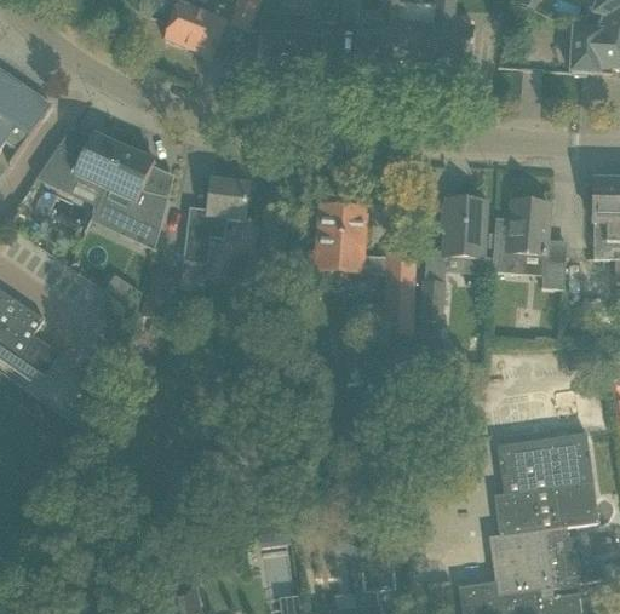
[(93,0),(98,4),(101,1),(119,17),(133,0),(93,0)]
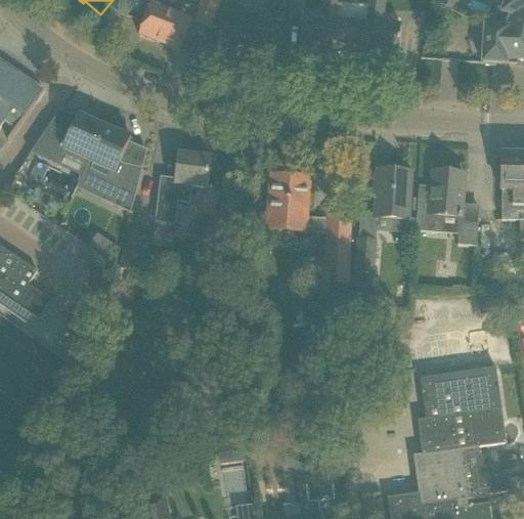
[(150,1),(138,32),(178,47),(189,17),(209,25),(218,0),(201,0),(200,5),(186,0),(183,0),(178,11),(150,1)]
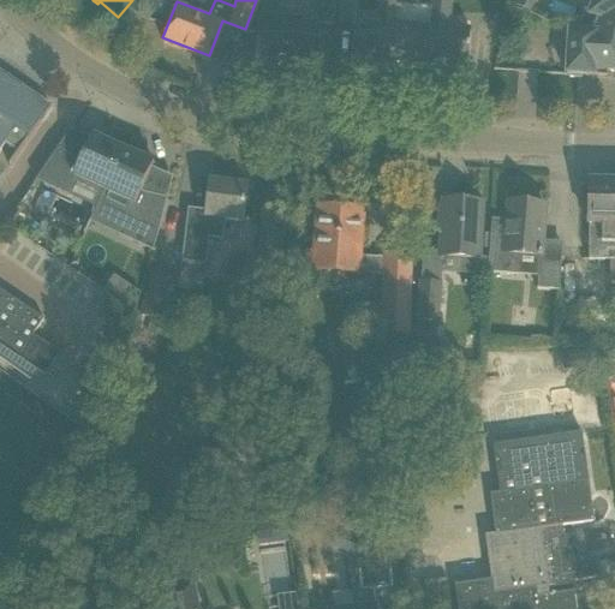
[(312,0),(312,12),(318,13),(318,23),(333,24),(334,0),(312,0)]
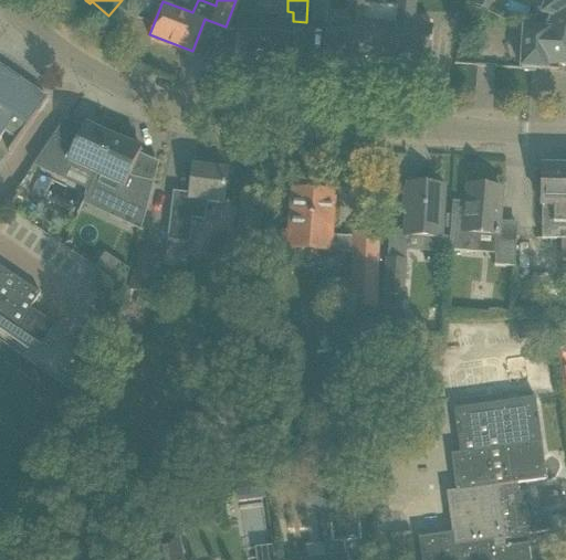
[(547,28),(565,32),(565,0),(544,0),(543,6),(538,4),(532,27),(547,28)]
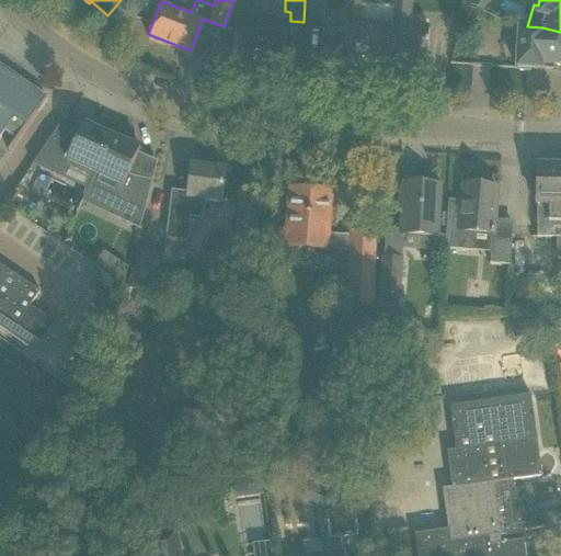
[(322,29),(321,50),(426,57),(427,35),(428,23),(424,23),(424,15),(391,13),(392,3),(363,2),(362,11),(343,10),(324,9),(322,29)]
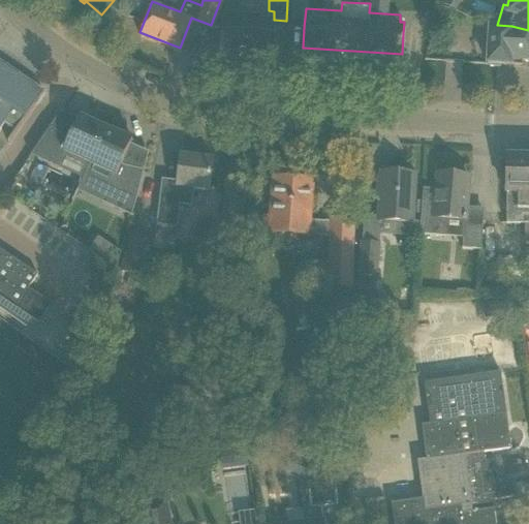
[(443,3),(440,10),(449,13),(453,7),(443,3)]
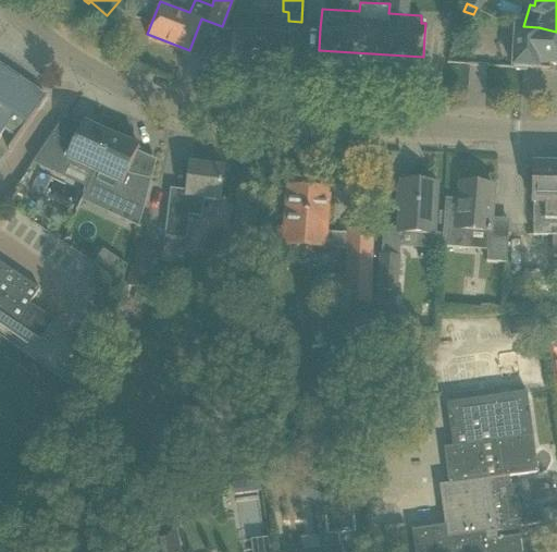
[(238,9),(236,48),(286,51),(288,21),(288,12),(283,11),(238,9)]
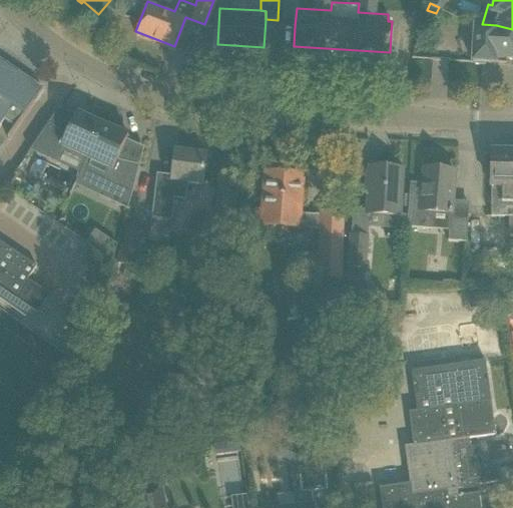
[(474,60),(481,61),(485,61),(485,59),(495,60),(495,55),(512,55),(512,29),(496,25),(482,24),(474,23),(472,58),(474,58),(474,60)]
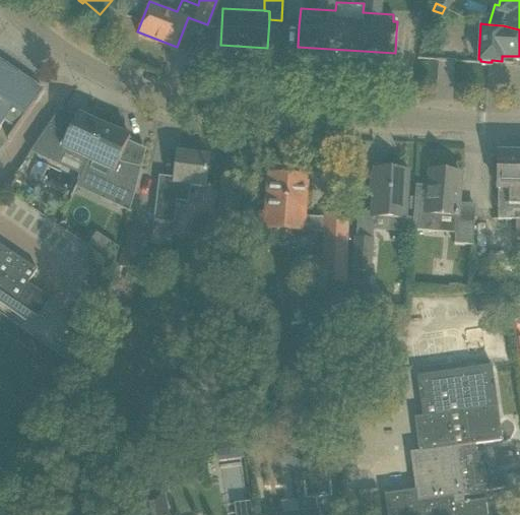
[(15,126),(43,86),(0,57),(0,124),(4,119),(15,126)]
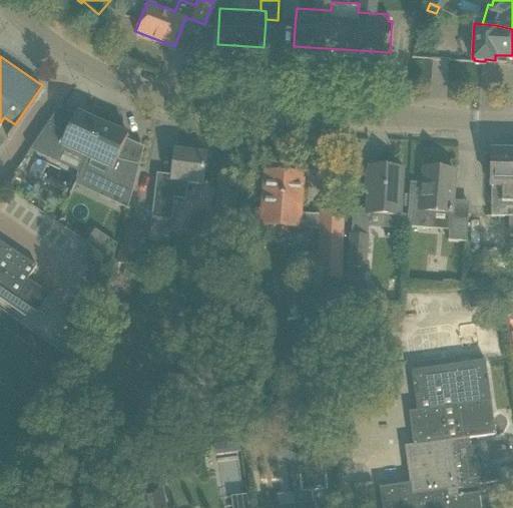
[(48,119),(29,147),(55,159),(62,144),(86,155),(102,121),(77,109),(75,112),(66,132),(61,130),(61,129),(50,121),(48,119)]
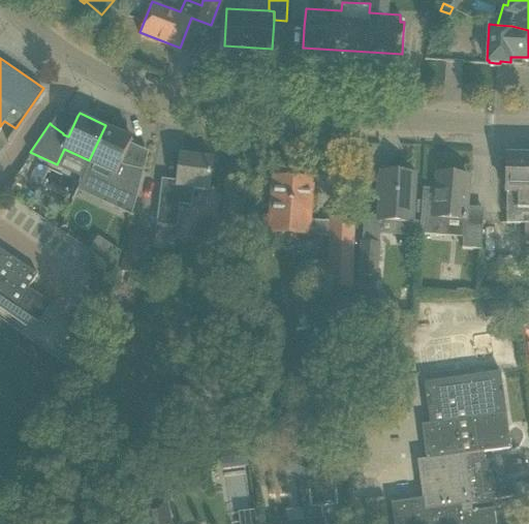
[(105,125),(89,160),(113,172),(101,196),(100,198),(131,212),(144,166),(127,163),(126,163),(122,161),(121,160),(130,141),(131,136),(105,125)]
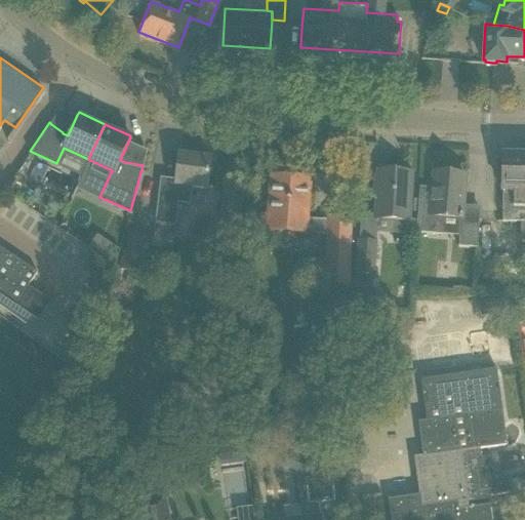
[(524,152),(505,152),(505,151),(502,151),(502,171),(501,220),(521,220),(520,238),(524,238),(524,152)]
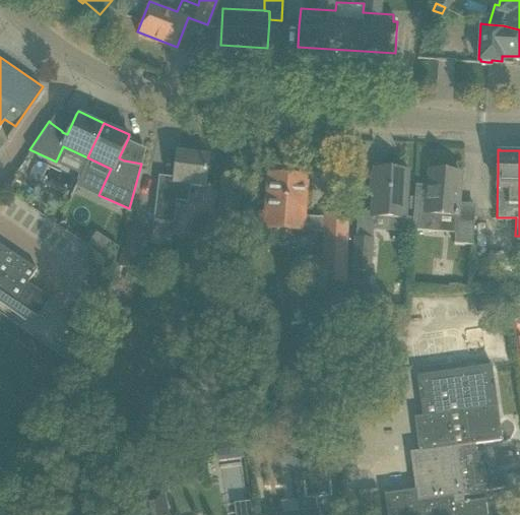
[(158,173),(153,216),(174,219),(177,197),(188,199),(191,185),(204,186),(205,175),(208,154),(178,150),(175,171),(175,175),(158,173)]
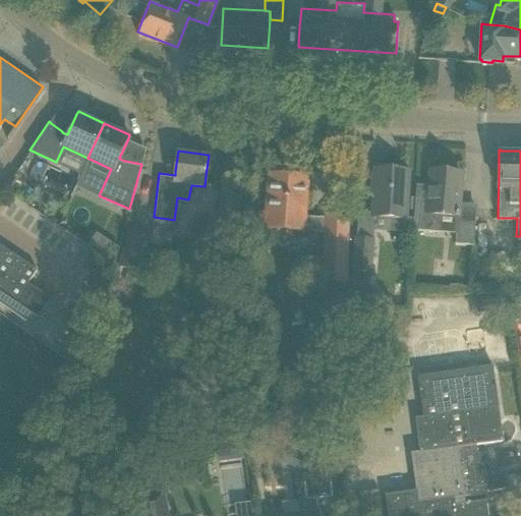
[(372,170),(371,186),(373,186),(372,214),(389,215),(406,216),(409,167),(392,166),(392,163),(378,162),(377,165),(374,165),(374,170),(372,170)]
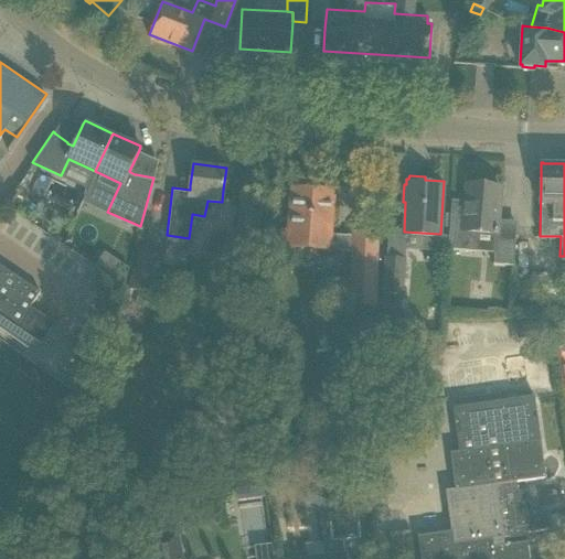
[(451,196),(448,234),(449,234),(448,246),(475,248),(476,232),(496,234),(500,185),(467,183),(466,199),(452,197),(451,196)]
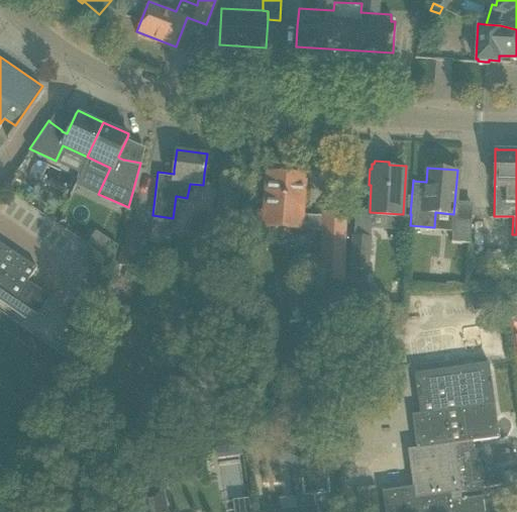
[(255,207),(254,224),(264,224),(267,224),(267,227),(268,230),(269,232),(271,235),(273,237),(276,239),(278,240),(281,240),(284,241),(287,240),(289,239),(292,238),(294,236),(296,234),(297,231),(298,229),(298,226),(302,226),(321,228),(322,214),(303,213),(303,211),(304,193),(305,173),(267,170),(266,190),(265,208),(255,207)]
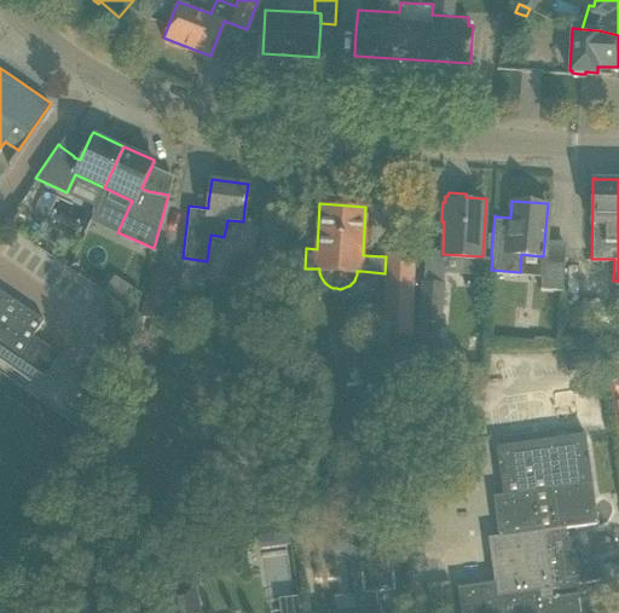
[(385,273),(381,329),(389,329),(409,330),(410,330),(415,255),(386,254),(386,256),(385,273)]
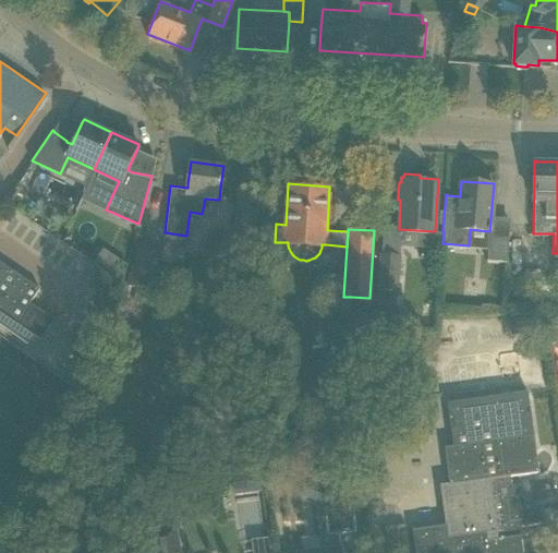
[(488,235),(486,259),(506,261),(508,237),(488,235)]
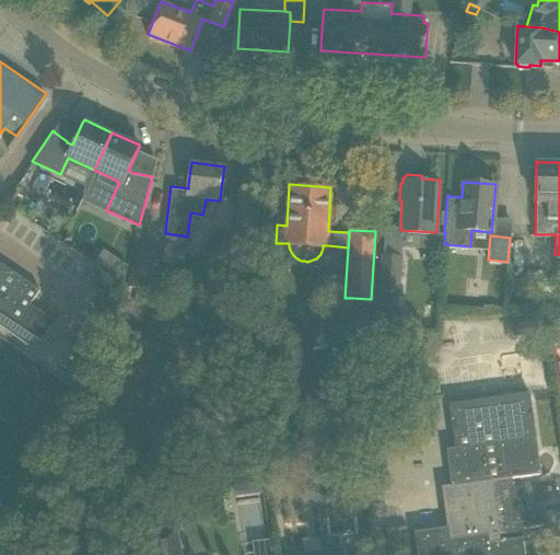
[(94,261),(121,278),(131,263),(103,245),(94,261)]
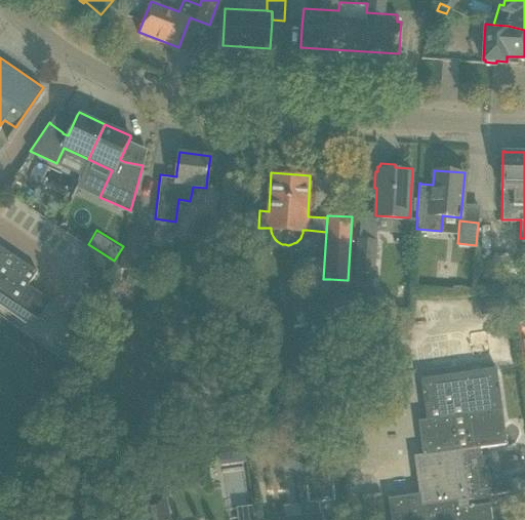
[(131,230),(123,267),(138,270),(148,234),(131,230)]
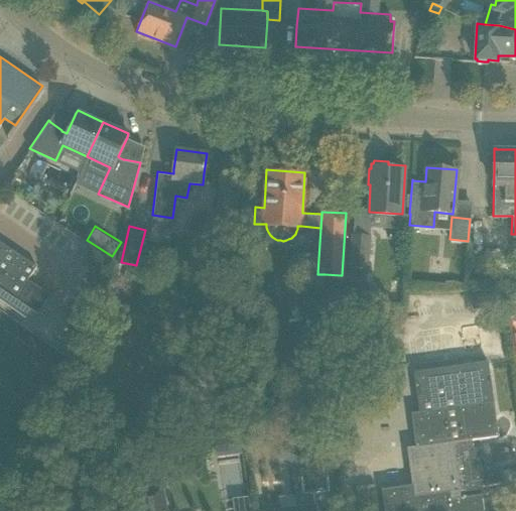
[(366,279),(370,235),(354,233),(350,278),(366,279)]
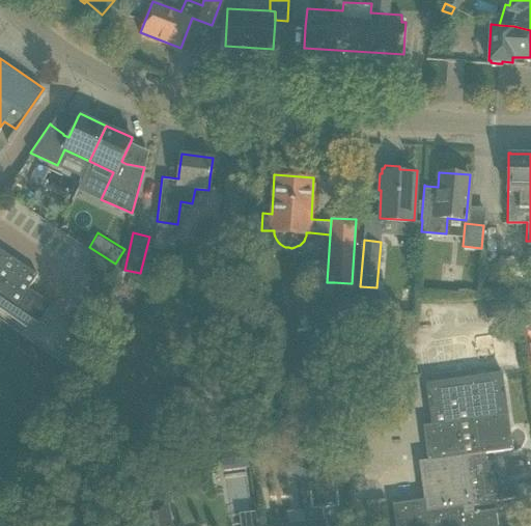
[(0,294),(15,305),(16,304),(38,320),(51,301),(38,292),(28,285),(29,283),(37,272),(16,257),(0,246),(0,294)]
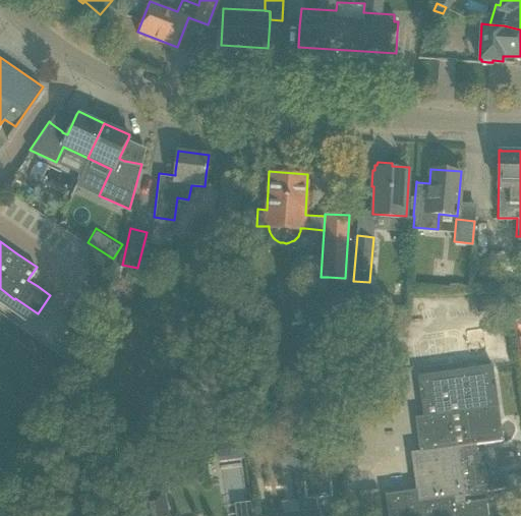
[(73,311),(66,323),(69,325),(89,338),(96,327),(73,311)]
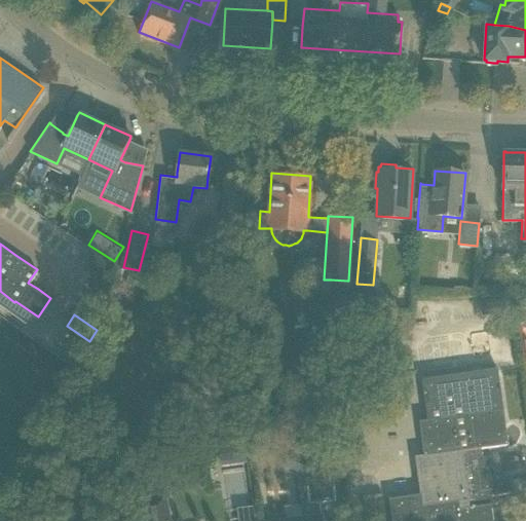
[(70,328),(63,339),(70,343),(82,352),(89,341),(70,328)]
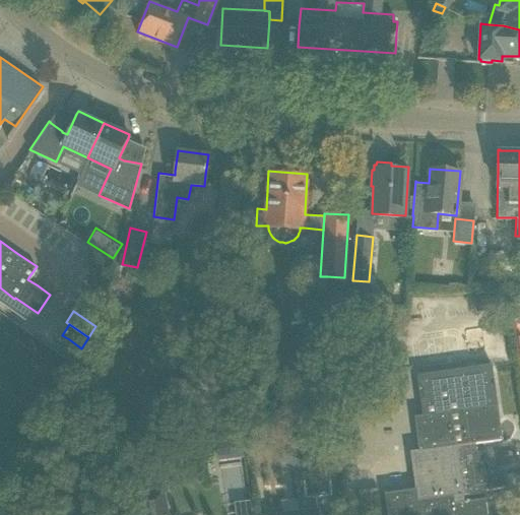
[(415,487),(384,492),(387,514),(488,514),(485,502),(485,497),(481,497),(480,488),(505,485),(503,467),(490,468),(486,448),(476,449),(475,441),(502,438),(500,417),(497,403),(491,363),(417,373),(423,413),(414,414),(419,448),(410,450),(415,487)]
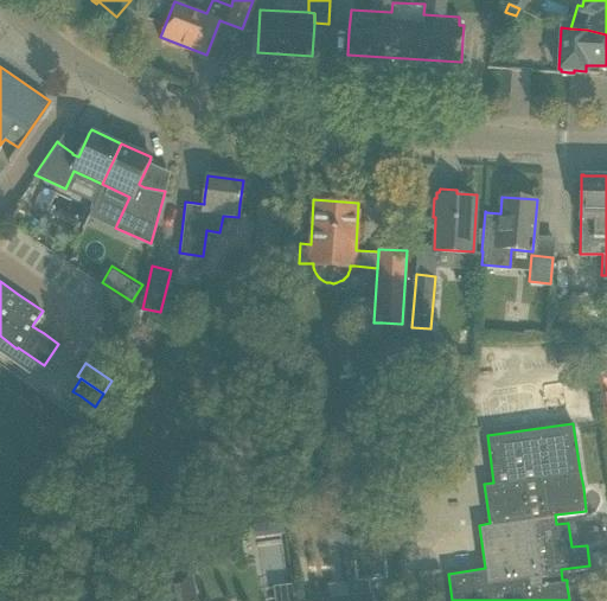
[(281,506),(254,510),(255,520),(269,519),(270,529),(285,528),(281,506)]
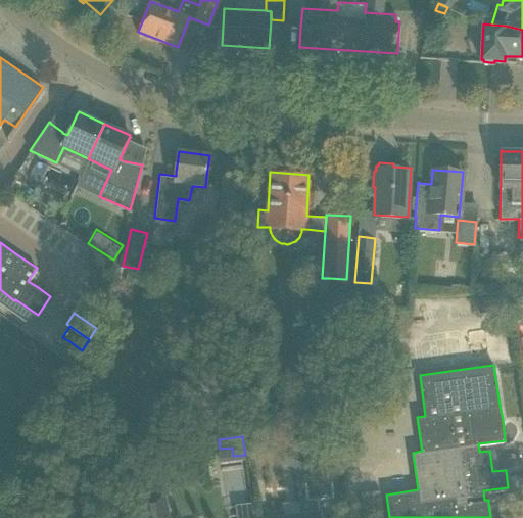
[(303,473),(306,499),(334,496),(332,470),(303,473)]
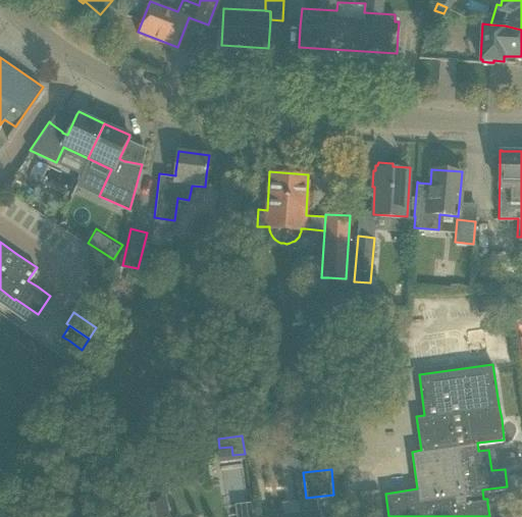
[(167,516),(162,492),(138,497),(141,516),(167,516)]
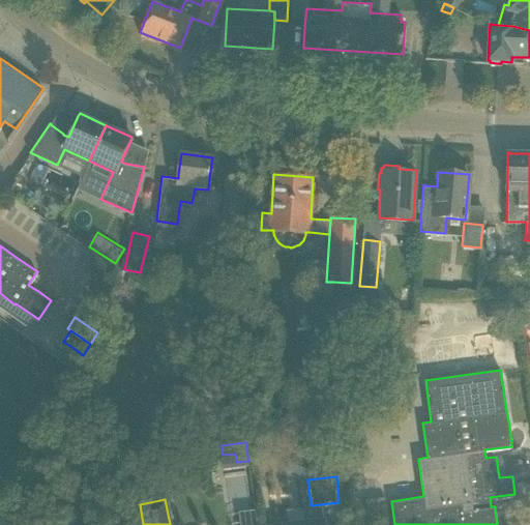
[(255,524),(255,507),(240,508),(241,524),(255,524)]
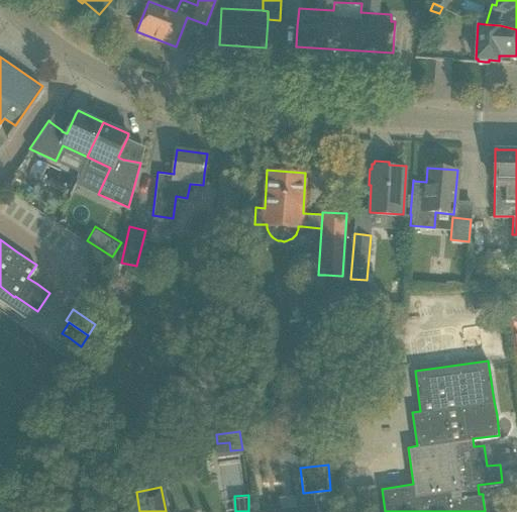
[(318,511),(317,503),(253,510),(253,511),(318,511)]
